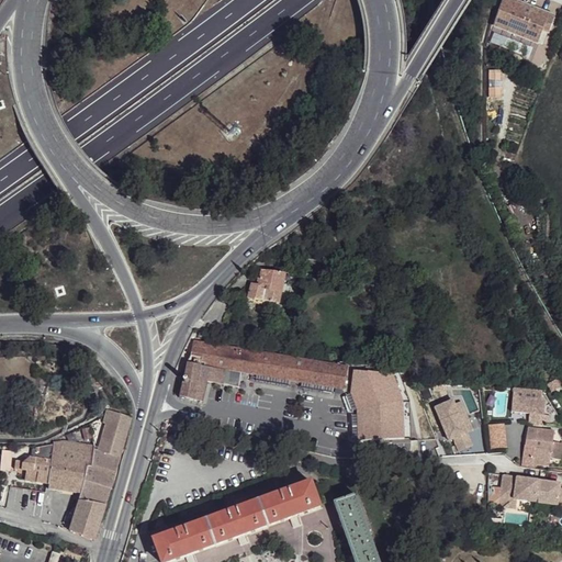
[(544,11),(513,0),(503,0),(494,26),(495,27),(538,44),(542,31),(547,33),(554,15),(544,11)]
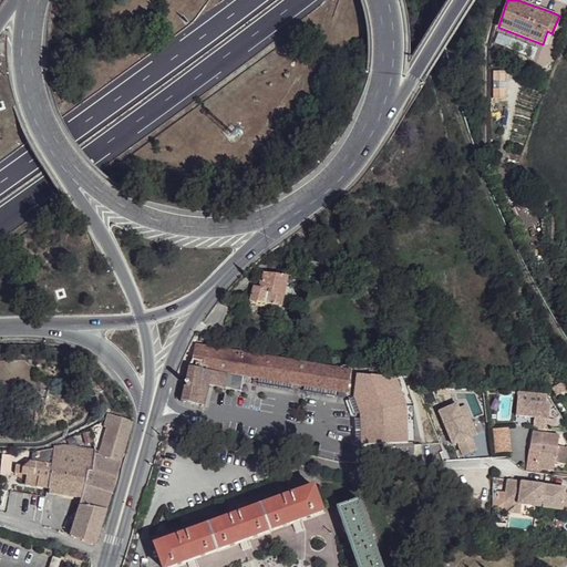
[(504,98),(504,71),(494,71),(494,98),(504,98)]
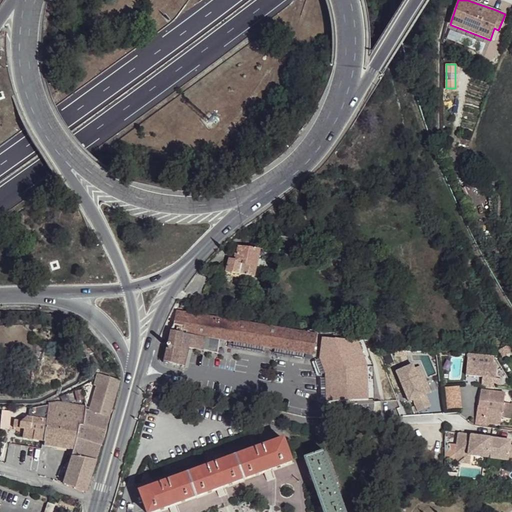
[(248,247),(239,246),(235,259),(229,258),(225,272),(227,273),(253,276),(259,249),(248,247)]
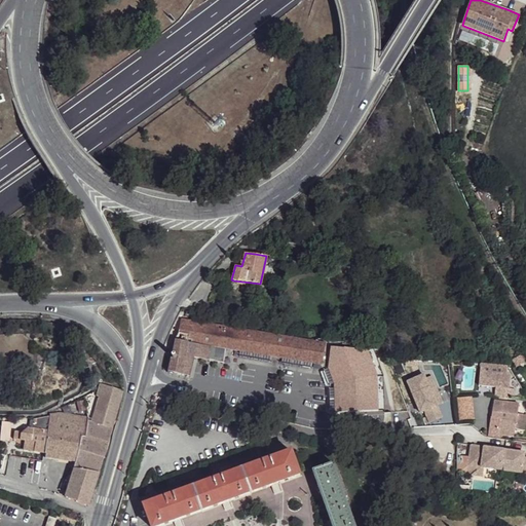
[(260,284),(233,280),(231,289),(258,293),(260,284)]
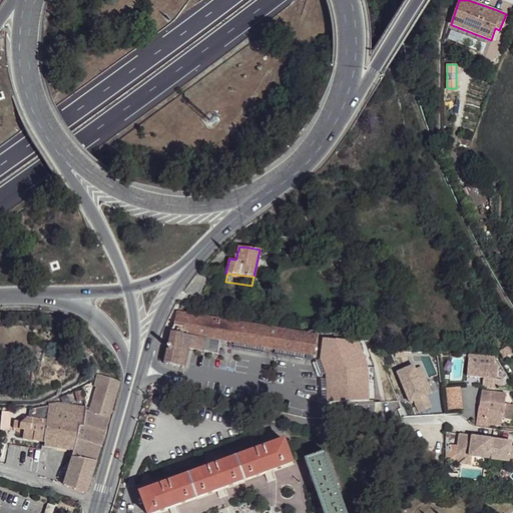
[(172,332),(165,363),(185,367),(189,349),(218,354),(220,340),(315,355),(318,335),(177,312),(174,332),(172,332)]
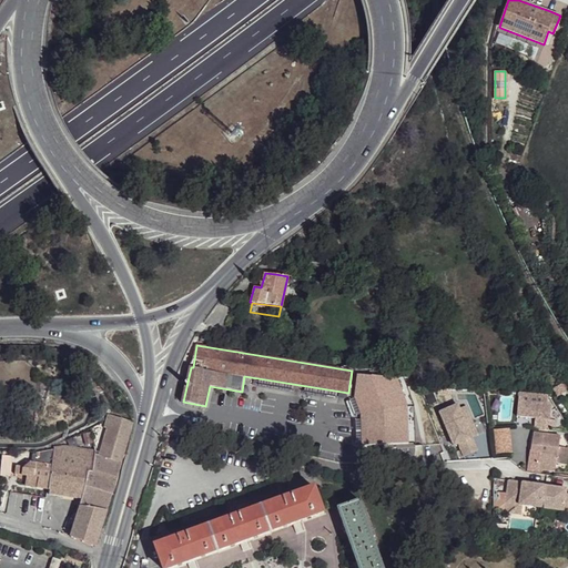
[(356,446),(407,443),(404,374),(353,376),(356,446)]
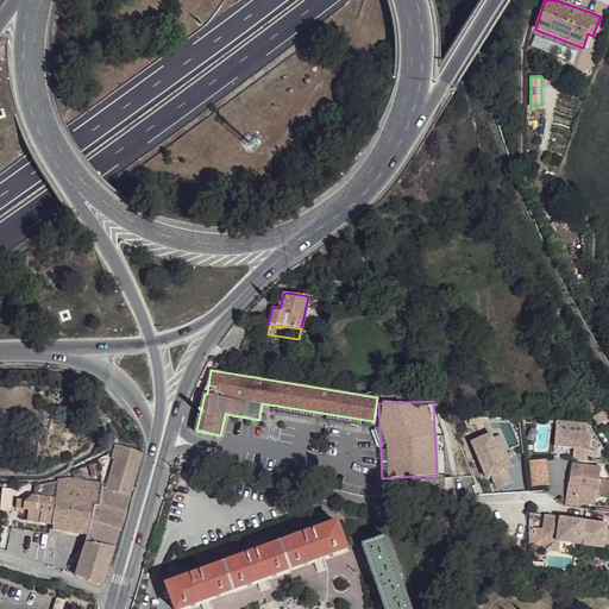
[(590,426),(554,424),(553,449),(572,450),(572,460),(588,462),(590,426)]
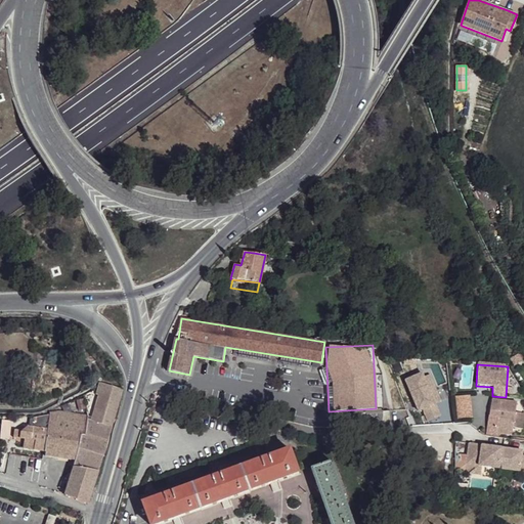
[(425,372),(408,378),(420,409),(425,407),(429,420),(441,416),(437,403),(426,374),(425,372)]
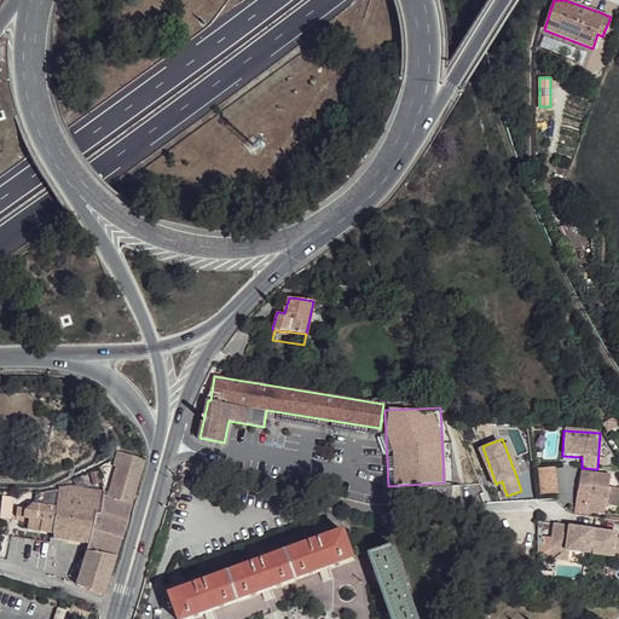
[(510,439),(503,441),(516,476),(524,473),(510,439)]
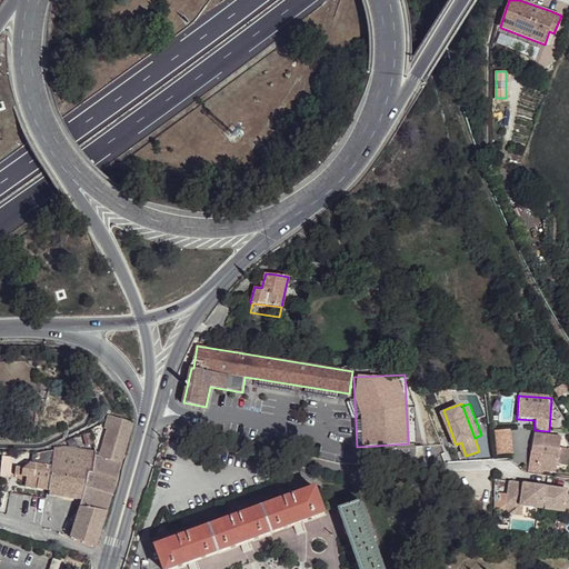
[(89,470),(89,473),(83,491),(80,500),(79,506),(69,538),(72,538),(95,548),(106,511),(117,477),(122,462),(135,423),(112,418),(100,455),(100,458),(96,471),(89,470)]
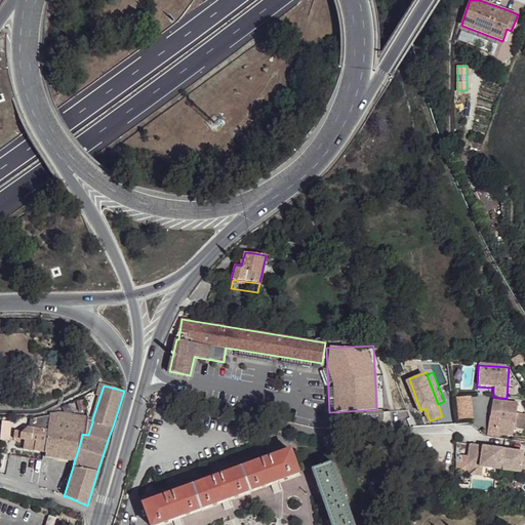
[(471,400),(454,401),(456,423),(474,422),(471,400)]
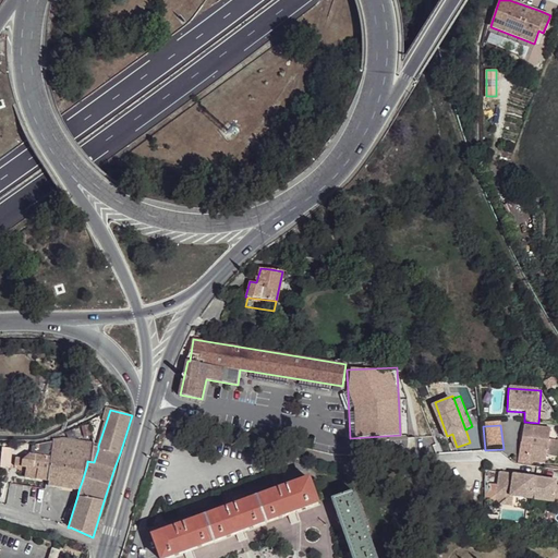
[(549,429),(524,425),(521,444),(518,465),(534,466),(534,462),(545,464),(549,429)]
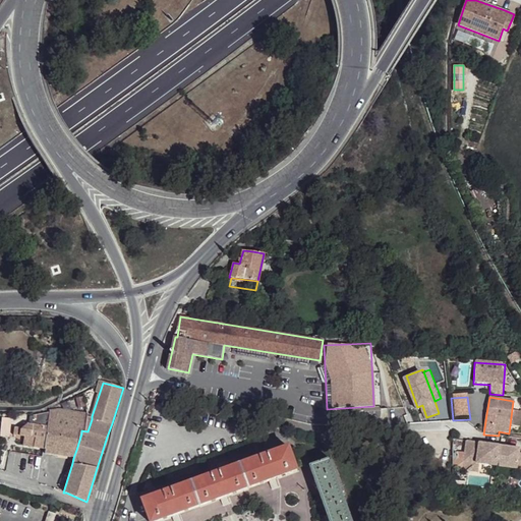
[(26,423),(19,430),(14,429),(14,436),(24,438),(24,447),(33,448),(35,448),(34,452),(44,453),(44,449),(45,446),(46,447),(45,454),(71,457),(73,449),(76,450),(81,433),(81,430),(88,431),(92,419),(92,416),(58,410),(39,413),(33,415),(32,418),(31,424),(26,423)]
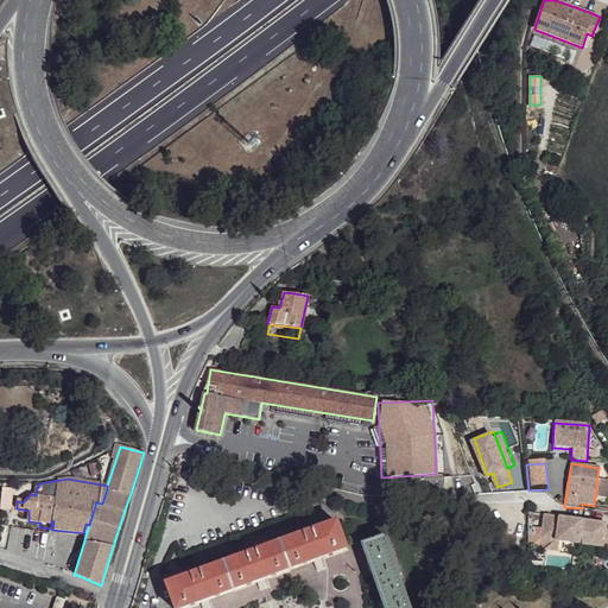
[(11,510),(13,493),(13,489),(2,489),(2,493),(0,510),(11,510)]
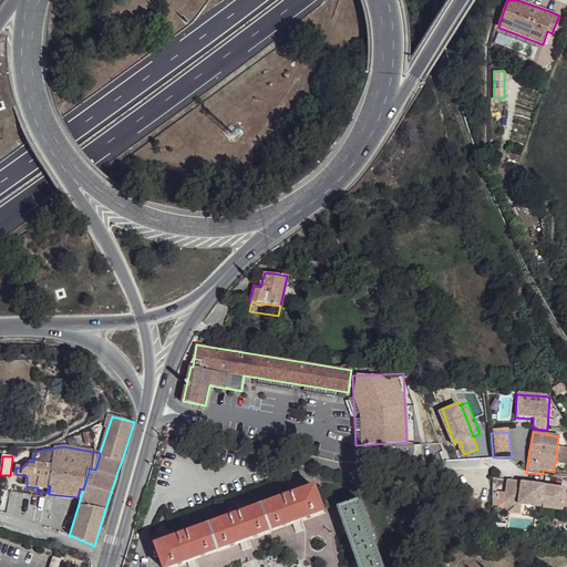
[(565,487),(507,480),(504,502),(539,507),(566,509),(566,493),(564,493),(565,487)]
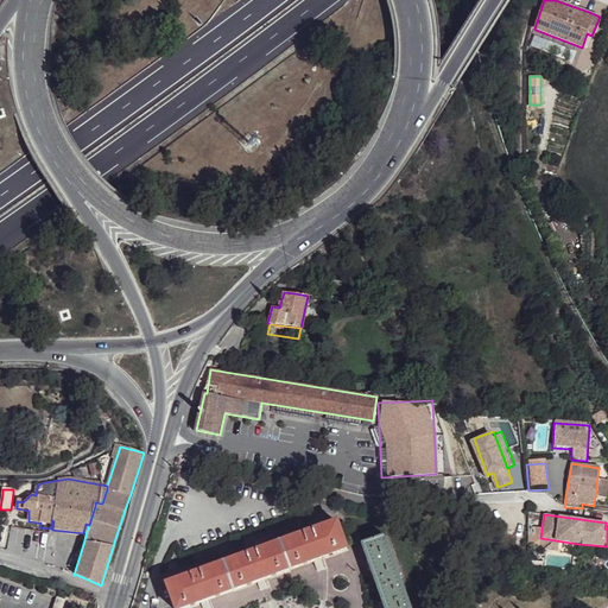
[(183,607),(347,550),(337,523),(165,584),(175,607),(183,607)]
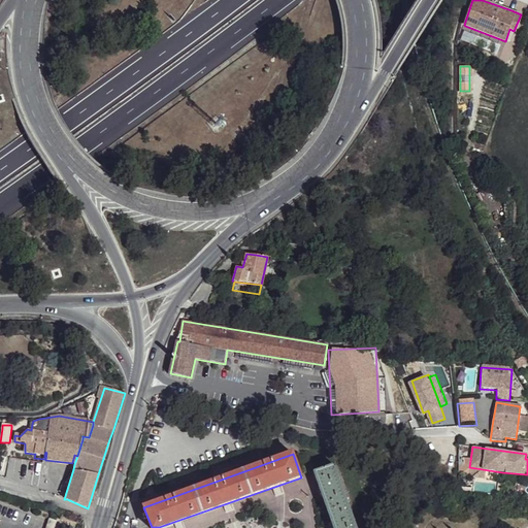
[(357,527),(335,466),(315,473),(333,527),(357,527)]
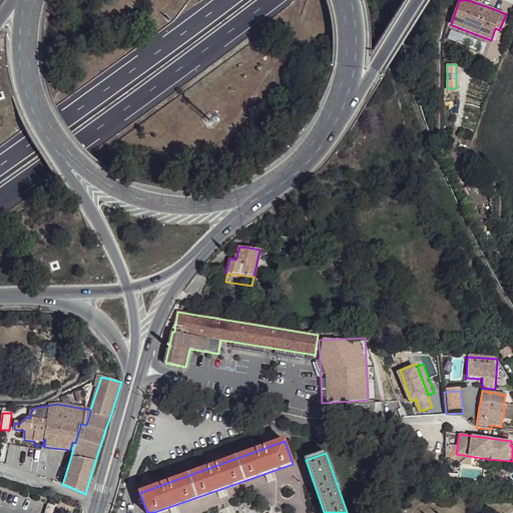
[(50,495),(47,505),(54,506),(57,496),(50,495)]
